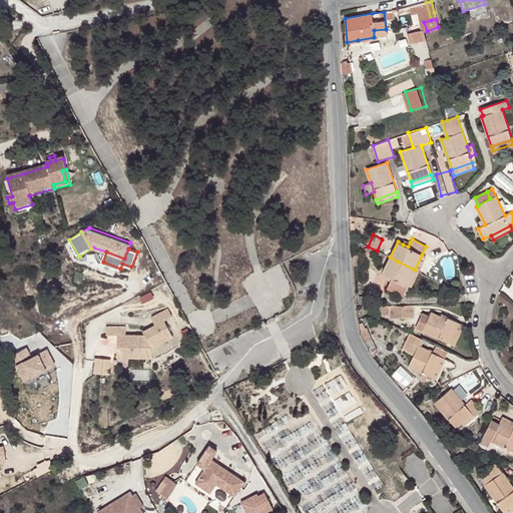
[(415,270),(419,272),(427,255),(422,254),(415,270)]
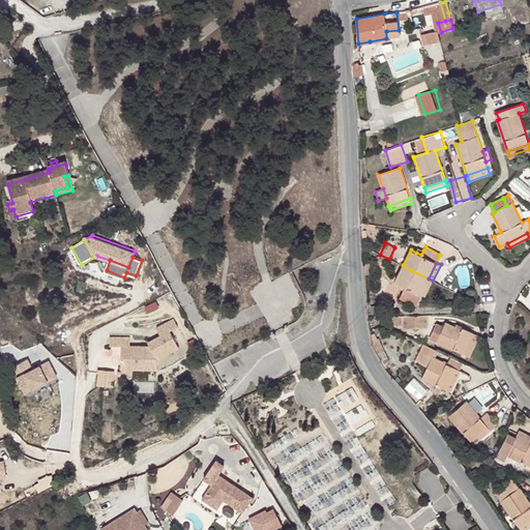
[(411,270),(403,265),(394,282),(405,287),(400,297),(415,305),(420,294),(429,278),(411,270)]
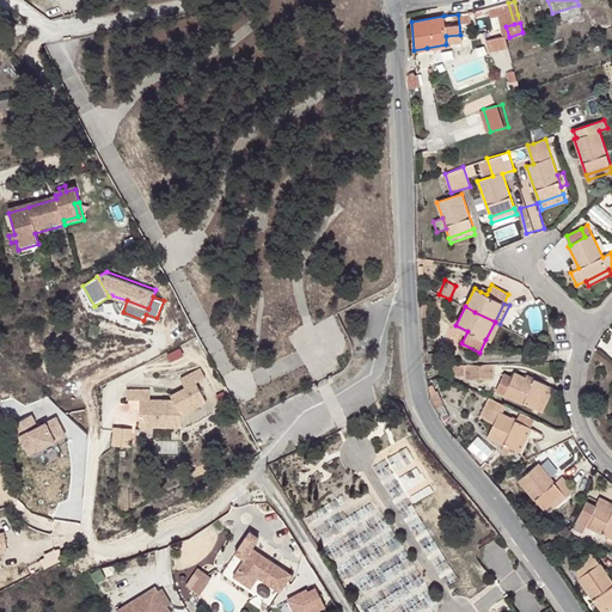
[(490,342),(500,324),(495,322),(485,340),(490,342)]
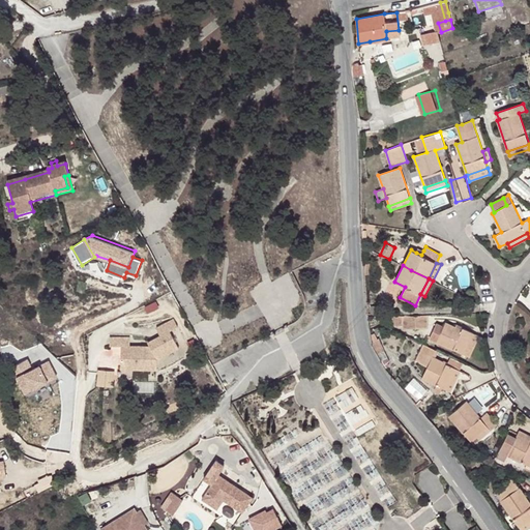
[(429,327),(429,315),(403,316),(403,326),(403,328),(429,327)]
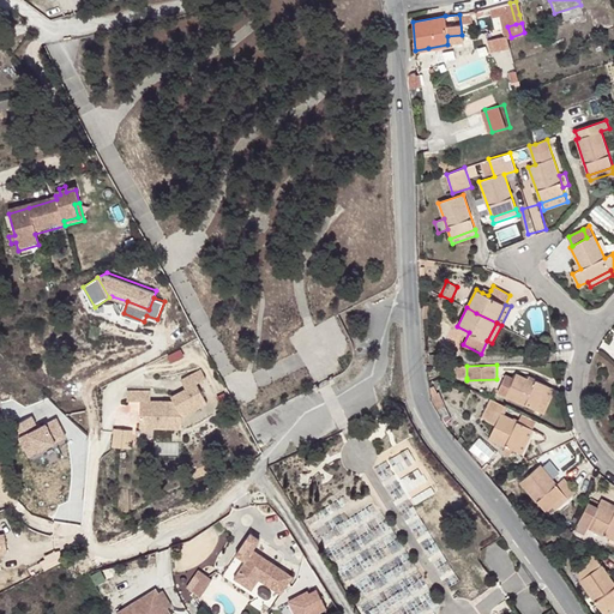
[(467,366),(456,366),(456,378),(467,378),(467,366)]
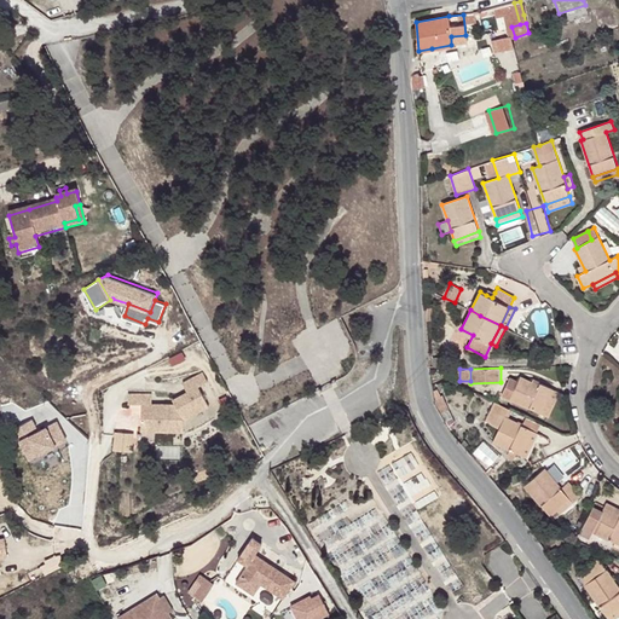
[(151,394),(128,393),(128,404),(140,404),(140,431),(183,432),(183,420),(209,406),(197,386),(207,381),(203,372),(183,383),(187,392),(172,400),(174,404),(151,404),(151,394)]
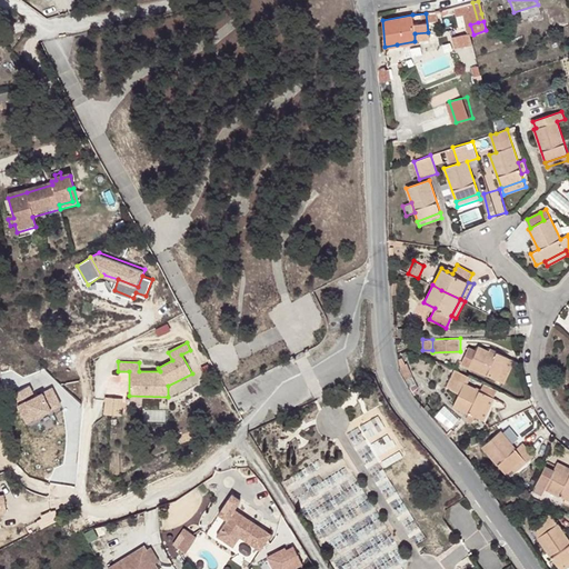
[(496,355),(489,351),(479,347),(469,367),(498,380),(509,357),(498,351),(496,355)]
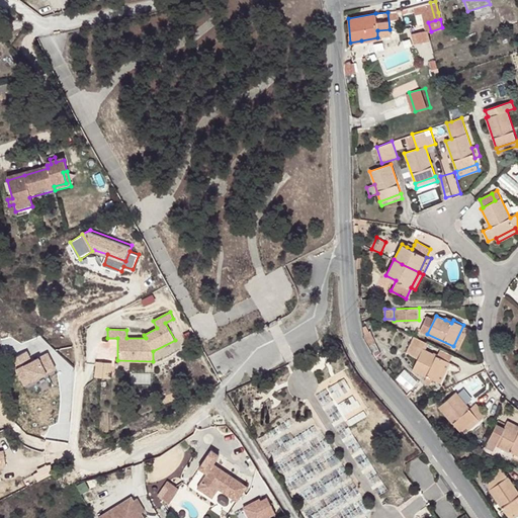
[(463,325),(453,346),(458,348),(468,327),(463,325)]
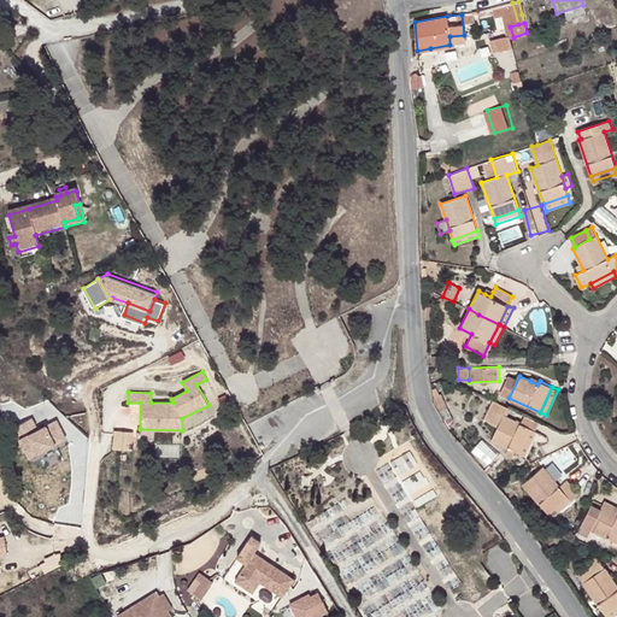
[(507,407),(494,400),(485,421),(498,427),(492,440),(521,453),(532,429),(504,416),(507,407)]
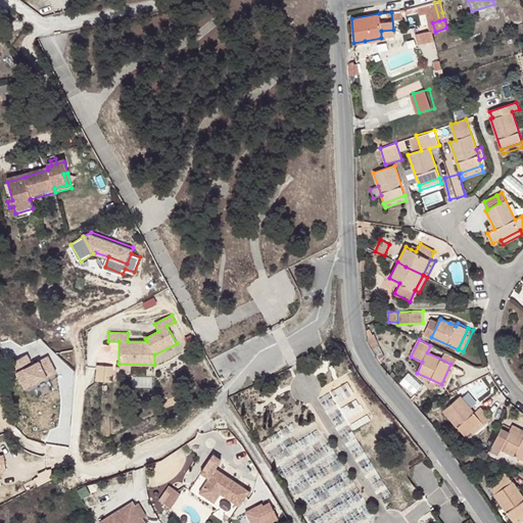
[(18,359),(22,368),(36,363),(33,353),(18,359)]
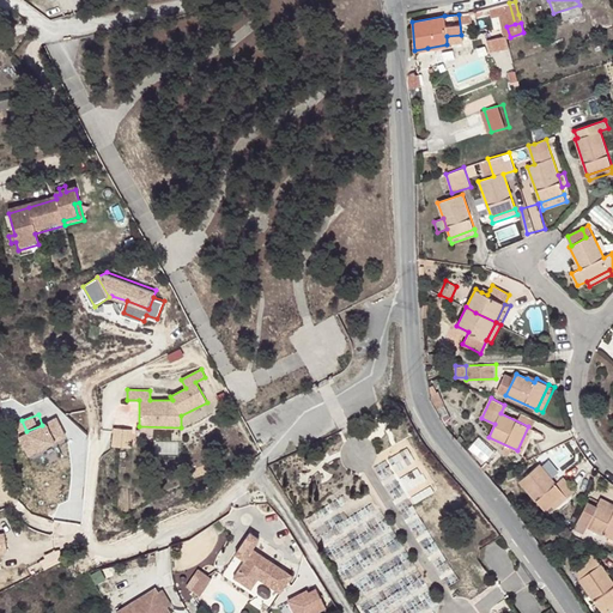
[(132,429),(113,426),(113,431),(111,444),(129,445),(132,429)]
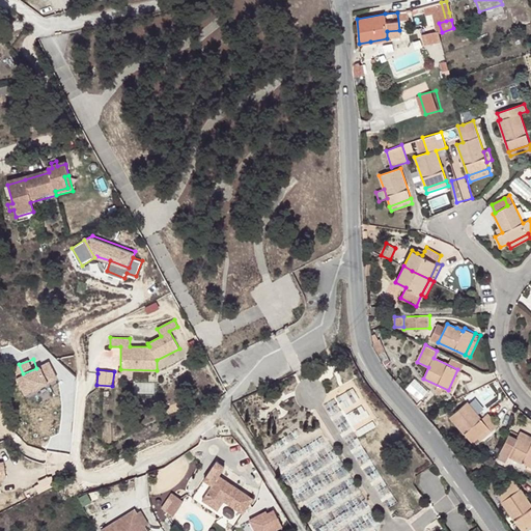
[(457,369),(448,390),(452,393),(463,371),(457,369)]
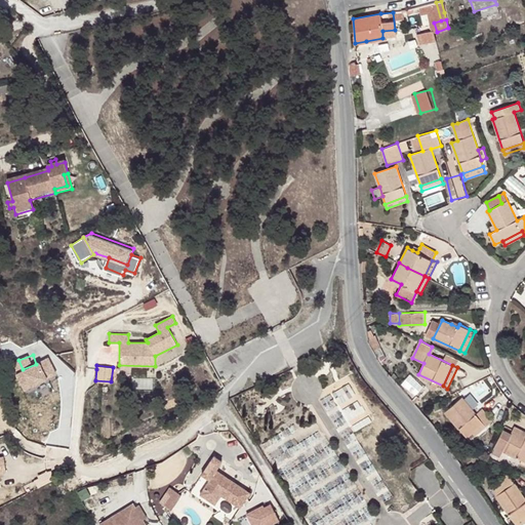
[(353,382),(336,391),(341,401),(357,392),(353,382)]
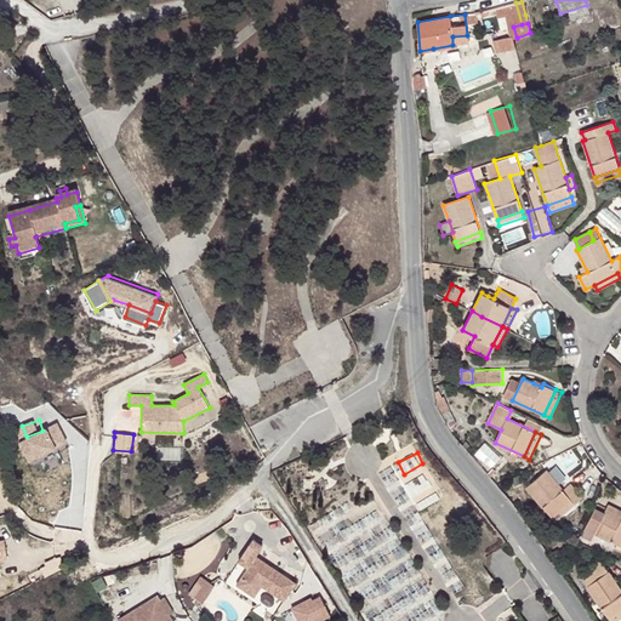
[(562,456),(554,462),(564,474),(571,468),(562,456)]
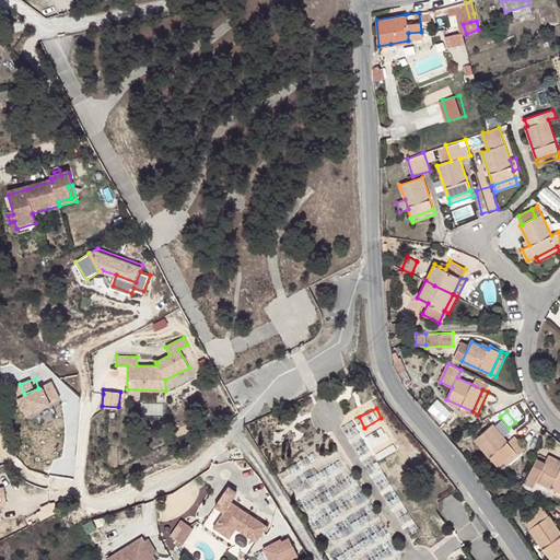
[(476,441),(498,466),(516,451),(520,455),(526,448),(515,435),(509,442),(493,426),(476,441)]
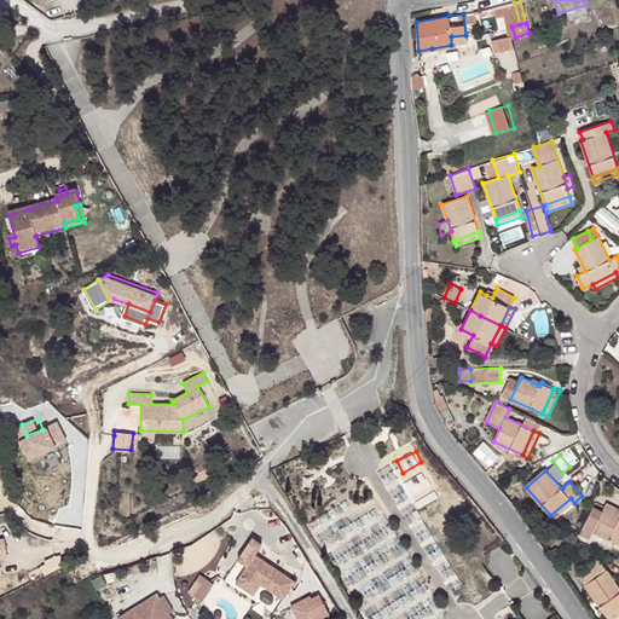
[(519,473),(510,476),(514,485),(522,481),(519,473)]
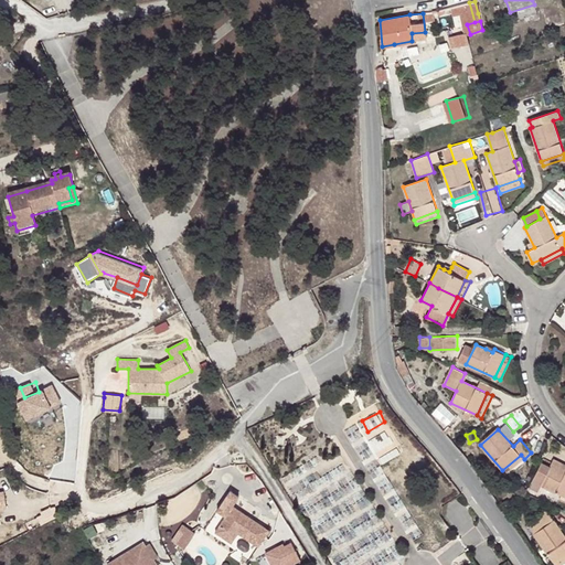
[(521,455),(502,470),(505,475),(524,459),(521,455)]
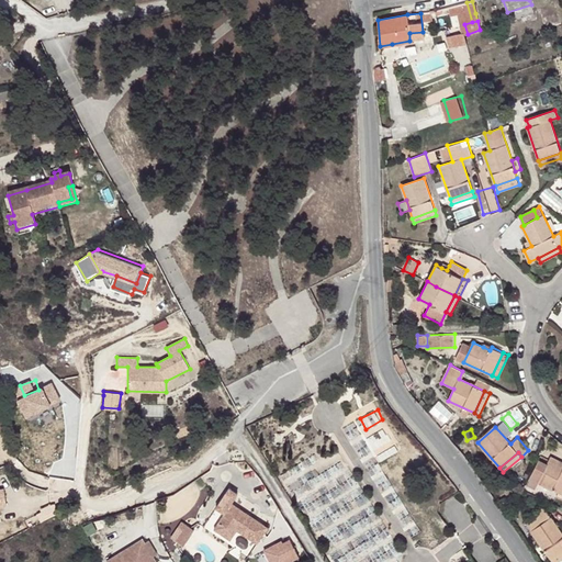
[(539,482),(561,493),(561,460),(559,459),(557,463),(550,460),(548,463),(539,459),(527,484),(536,487),(539,482)]
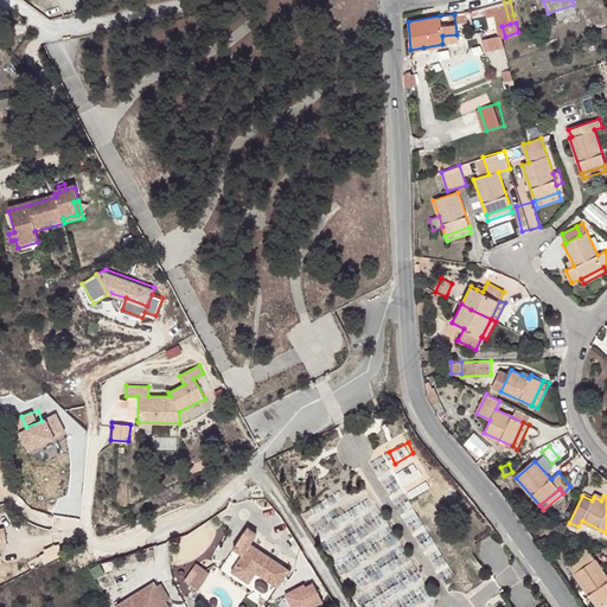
[(246,528),(232,548),(243,555),(231,572),(243,580),(250,569),(255,573),(278,588),(289,570),(249,544),(256,535),(246,528)]
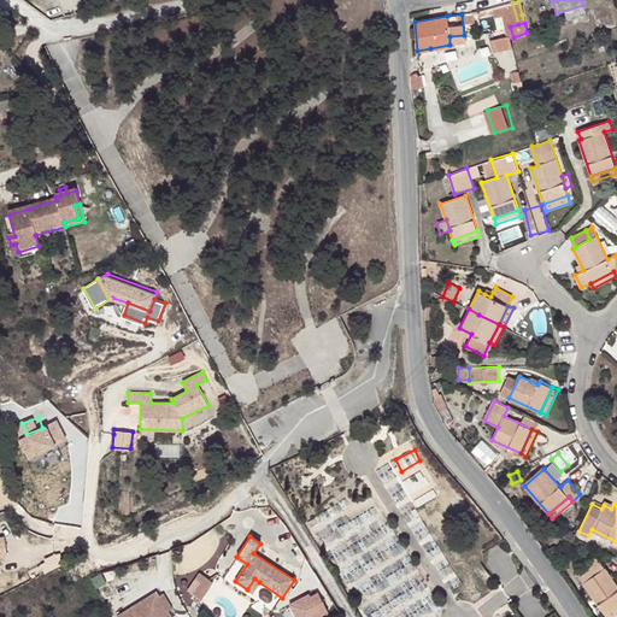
[(605,613),(616,605),(616,583),(599,558),(577,573),(605,613)]
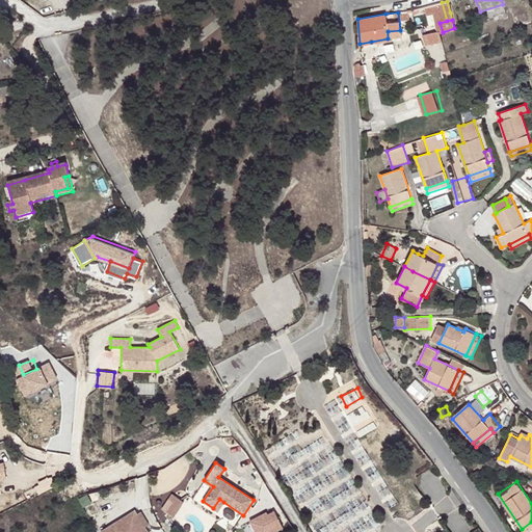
[(185,501),(173,493),(169,499),(173,501),(165,511),(174,516),(185,501)]
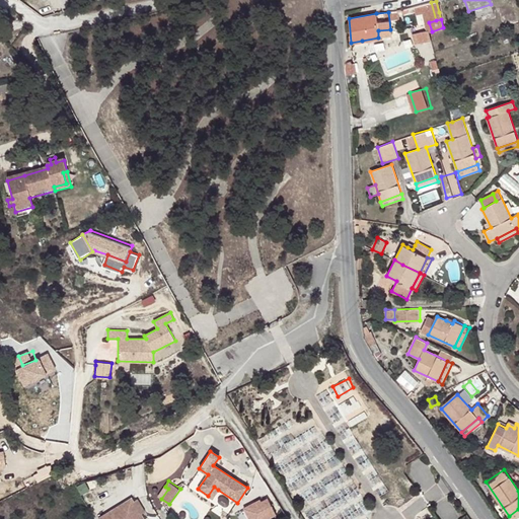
[(214,487),(208,496),(213,499),(218,490),(214,487)]
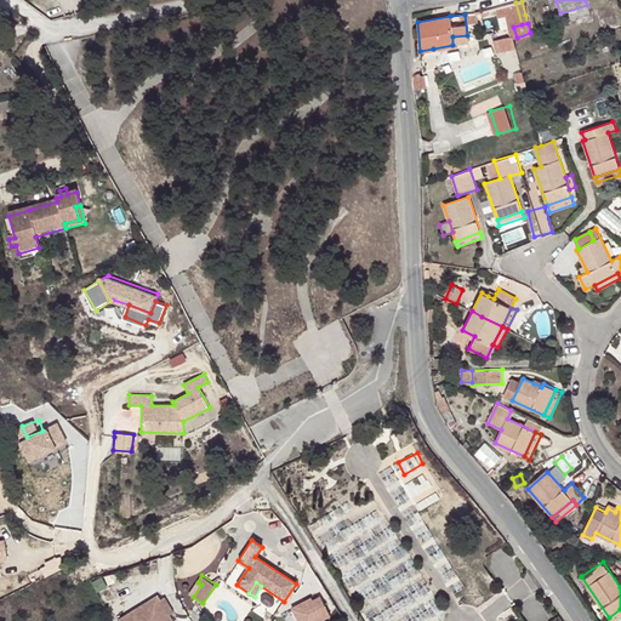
[(157,597),(141,607),(143,610),(159,600),(157,597)]
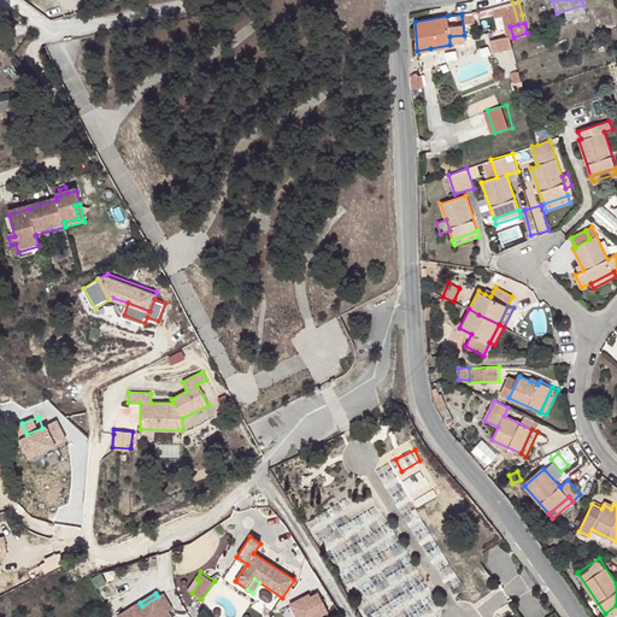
[(140,603),(117,616),(118,616),(170,616),(168,611),(172,609),(163,594),(158,597),(142,606),(140,603)]
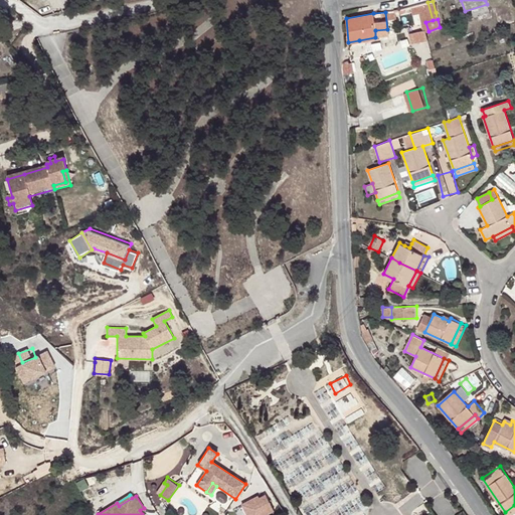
[(260,496),(243,504),(249,514),(267,514),(276,510),(268,496),(262,499),(260,496)]
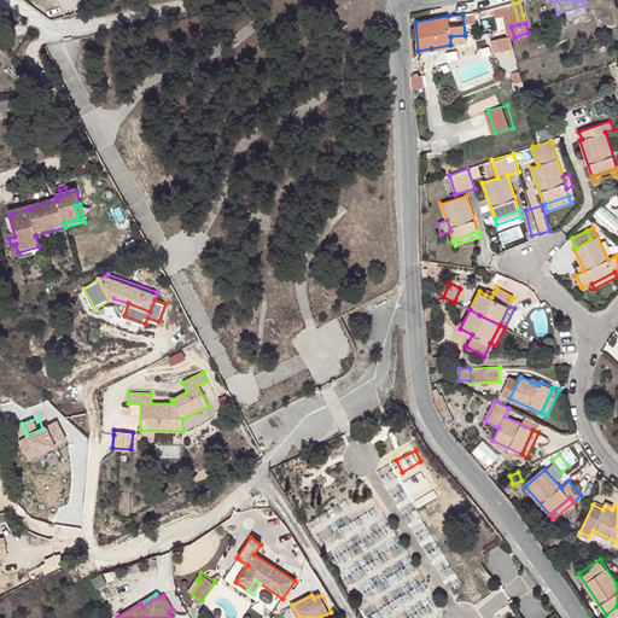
[(612,617),(617,614),(617,606),(606,614),(608,617),(612,617)]
